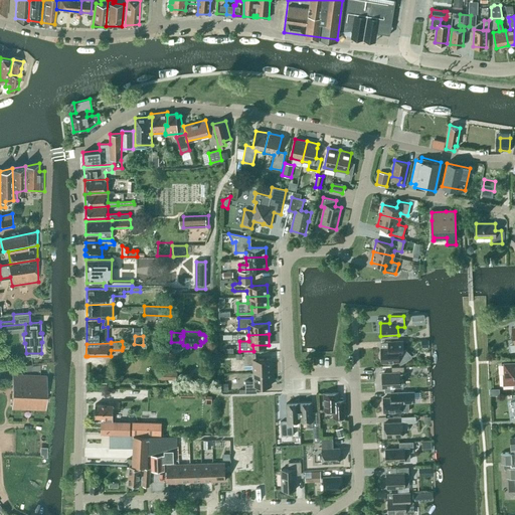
[(403,342),(390,342),(391,349),(381,349),(381,362),(398,361),(400,364),(411,357),(411,354),(404,348),(403,350),(403,342)]
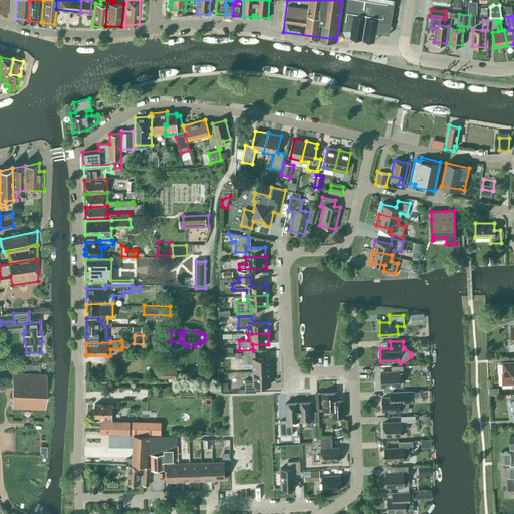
[(255,351),(244,352),(244,364),(253,364),(253,372),(269,371),(269,358),(255,358),(255,351)]
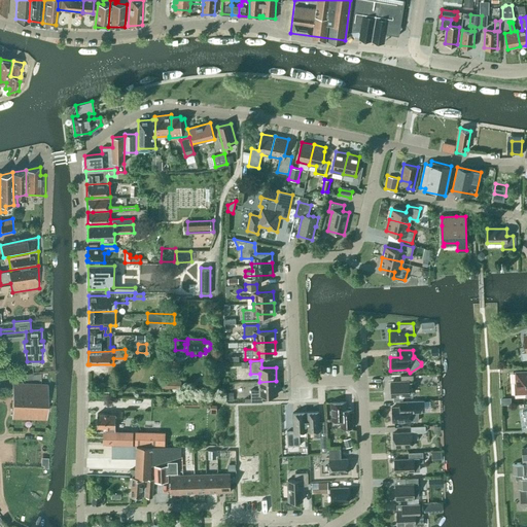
[(516,393),(526,393),(526,391),(526,372),(517,373),(517,383),(515,384),(516,393)]
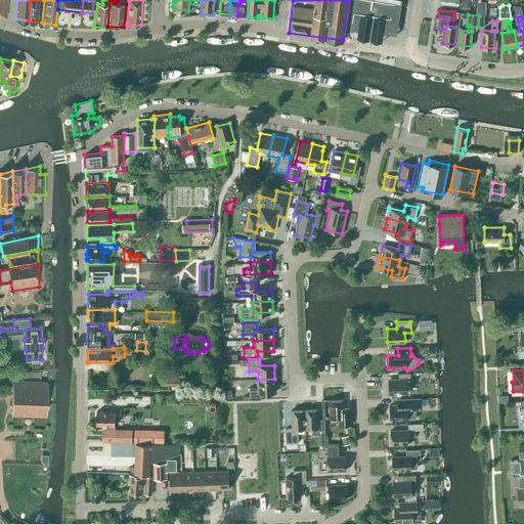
[(399,375),(399,381),(389,382),(389,395),(407,394),(406,386),(411,386),(410,375),(399,375)]
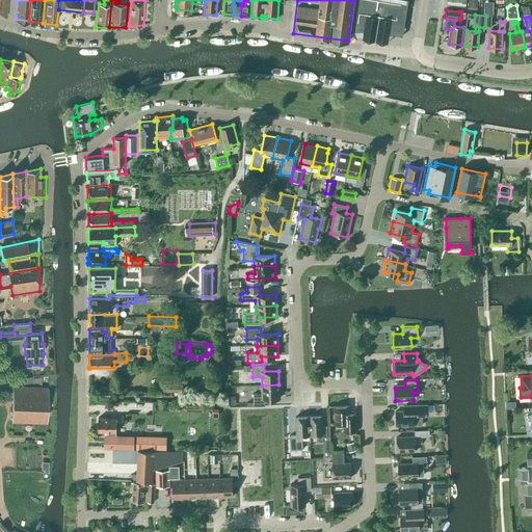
[(163,383),(163,392),(182,392),(182,383),(163,383)]
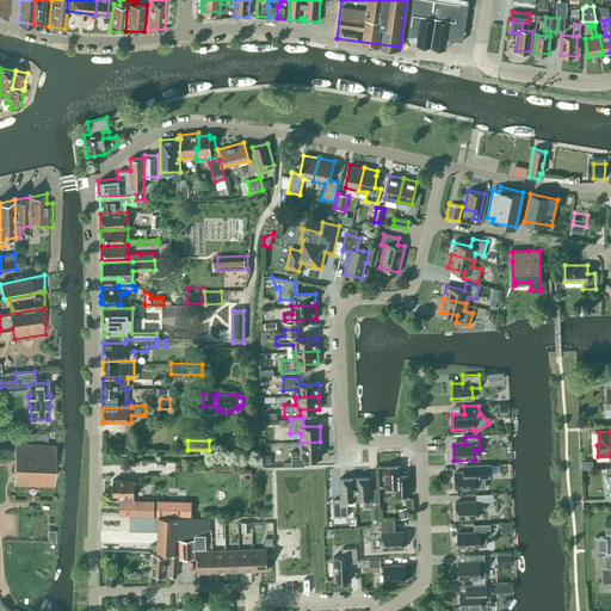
[(304,466),(304,458),(321,457),(320,442),(301,443),(302,451),(291,452),(291,467),(304,466)]
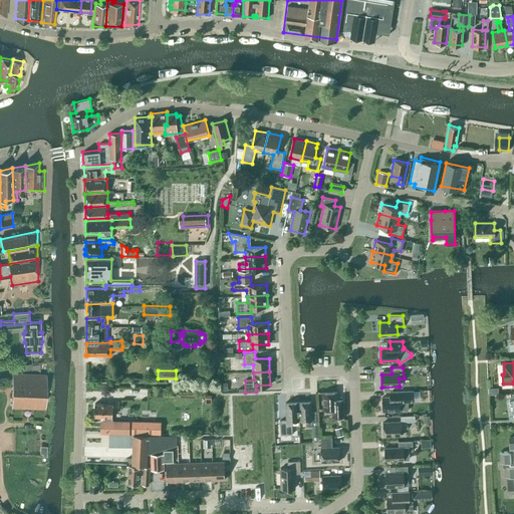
[(47,374),(13,372),(12,408),(46,409),(47,374)]
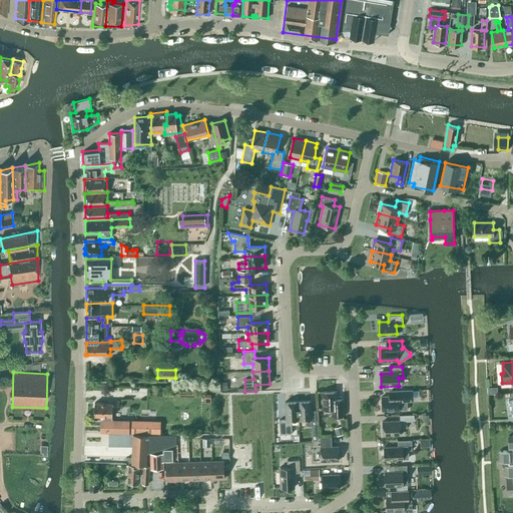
[(390,398),(382,398),(383,412),(400,411),(400,403),(400,401),(407,401),(407,396),(412,395),(412,389),(389,390),(390,398)]
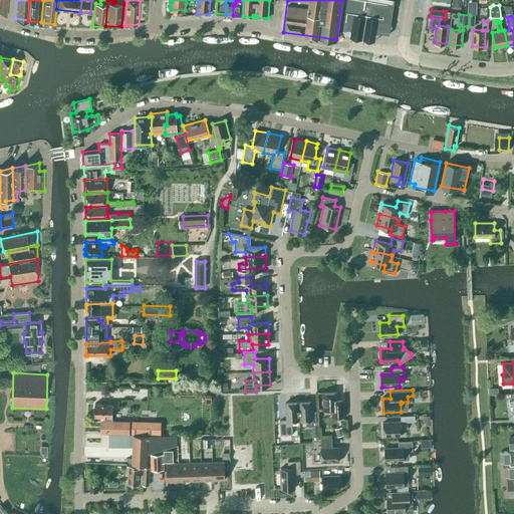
[(211,403),(212,396),(205,395),(205,392),(179,391),(179,396),(205,397),(205,403),(211,403)]
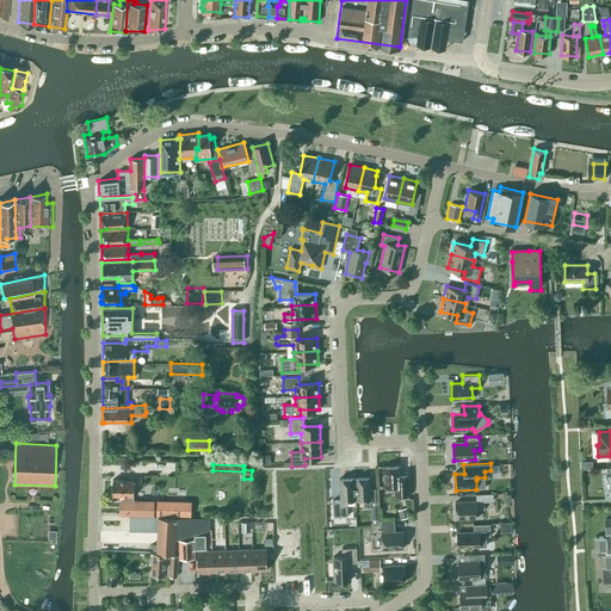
[(401,495),(402,495),(409,495),(408,481),(401,481),(401,466),(384,466),(384,487),(394,487),(395,495),(401,495)]
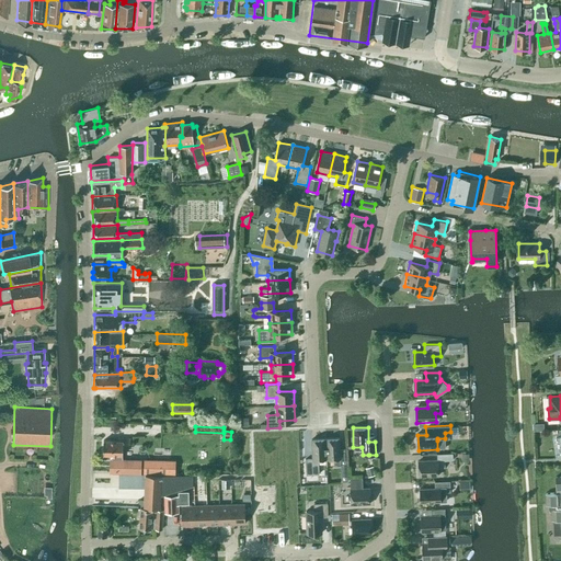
[(123,458),(123,455),(124,446),(130,446),(130,438),(116,438),(116,441),(104,441),(103,455),(112,455),(112,458),(110,458),(110,472),(141,473),(141,459),(123,458)]
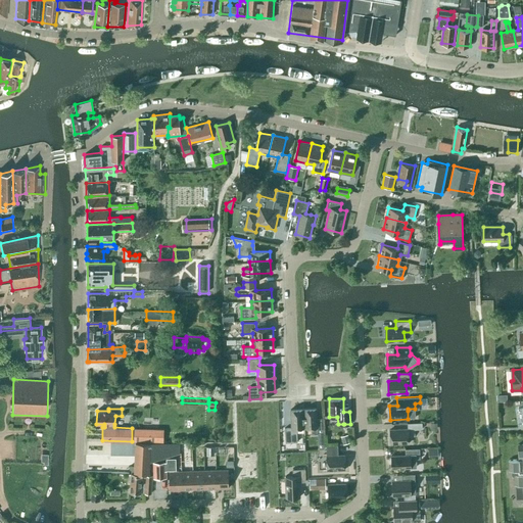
[(304,428),(303,409),(290,410),(291,428),(285,428),(286,442),(297,441),(297,428),(304,428)]
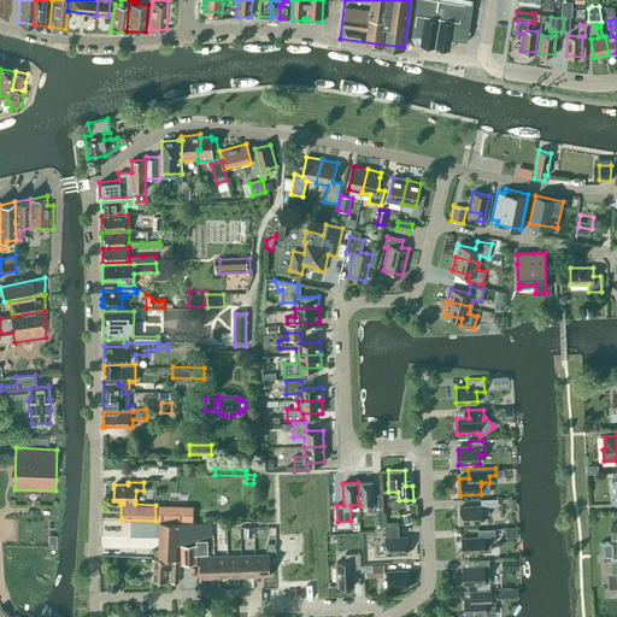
[(368,511),(375,511),(375,503),(374,493),(374,482),(358,482),(359,505),(368,504),(368,511)]
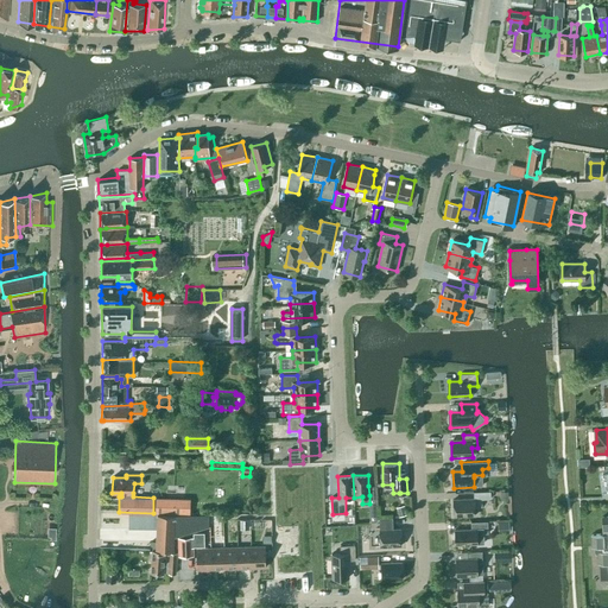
[(475,517),(475,506),(482,506),(482,500),(491,500),(491,492),(474,493),(474,500),(454,500),(455,517),(475,517)]
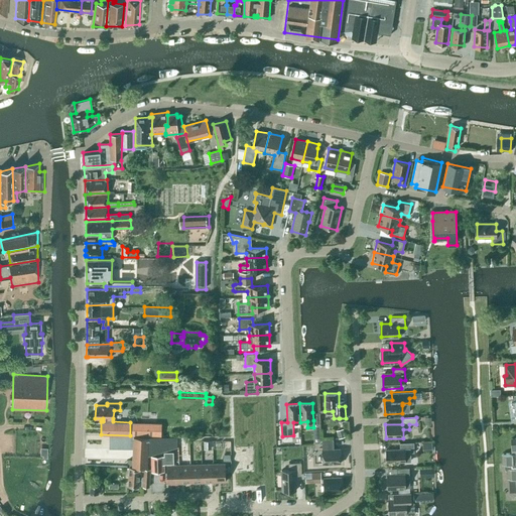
[(159,431),(159,424),(154,424),(154,422),(134,422),(134,434),(154,434),(154,431),(159,431)]
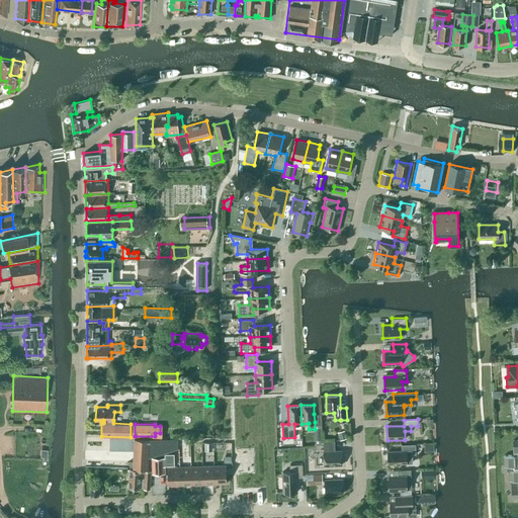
[(345,430),(337,432),(340,439),(347,437),(345,430)]
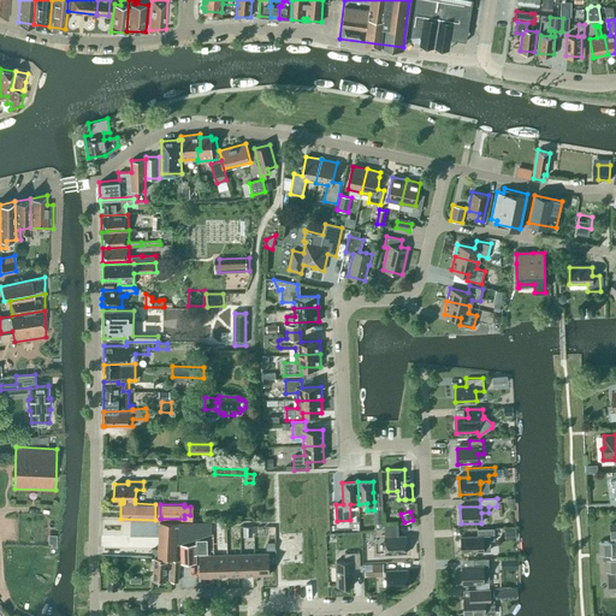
[(154,557),(167,558),(176,558),(176,544),(212,534),(212,522),(131,521),(131,535),(159,535),(159,550),(153,549),(153,556),(154,557)]
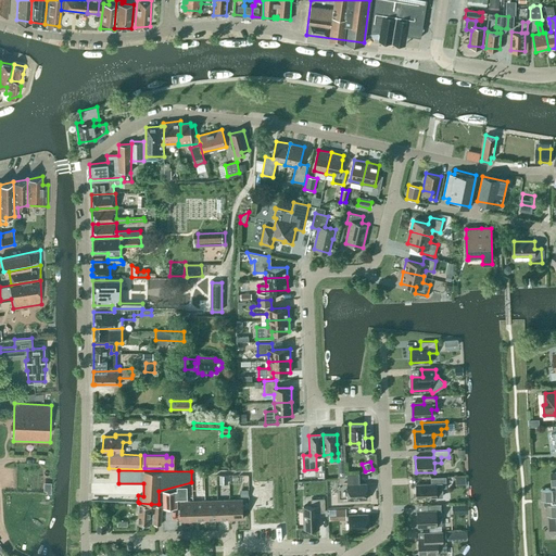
[(552,489),(541,489),(542,501),(545,500),(545,504),(547,504),(547,516),(550,516),(550,529),(555,528),(555,472),(551,472),(552,489)]
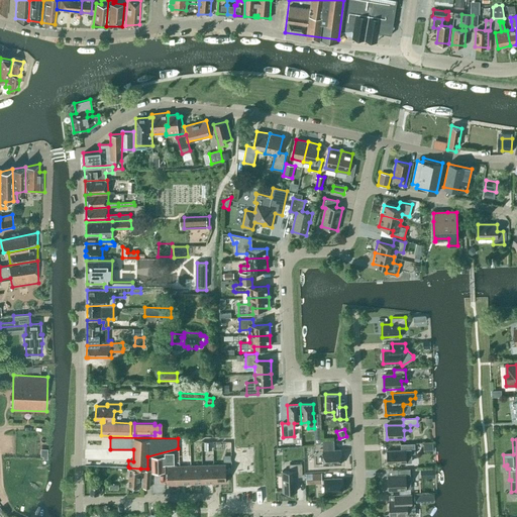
[(323,440),(324,464),(341,463),(341,449),(333,450),(333,446),(334,446),(334,440),(323,440)]
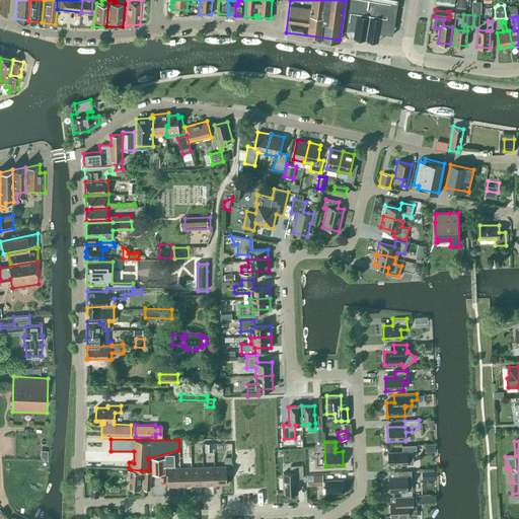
[(402,447),(402,453),(388,453),(389,465),(408,465),(408,457),(417,456),(417,446),(402,447)]
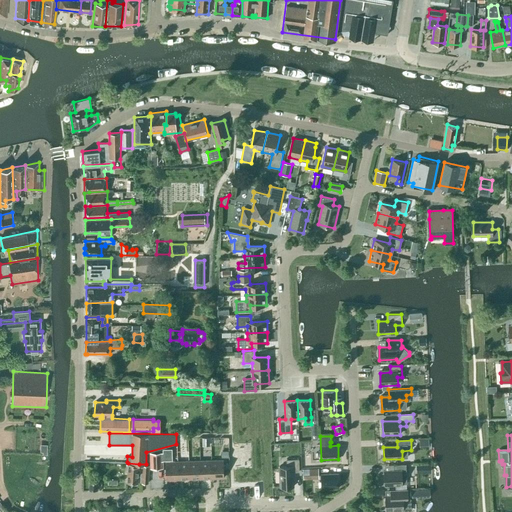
[(172,448),(163,449),(163,452),(163,460),(173,460),(172,448)]
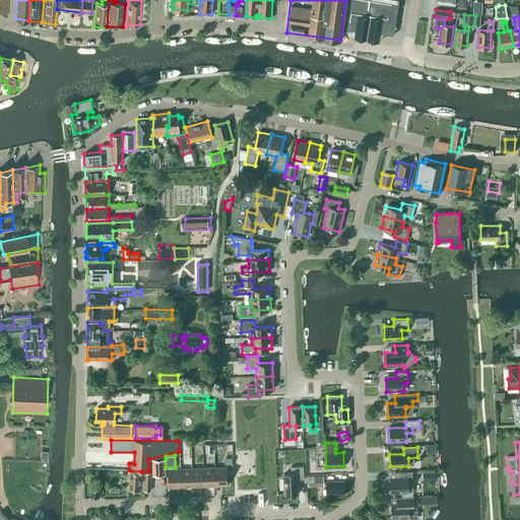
[(166,459),(152,459),(152,476),(167,475),(166,467),(166,459)]
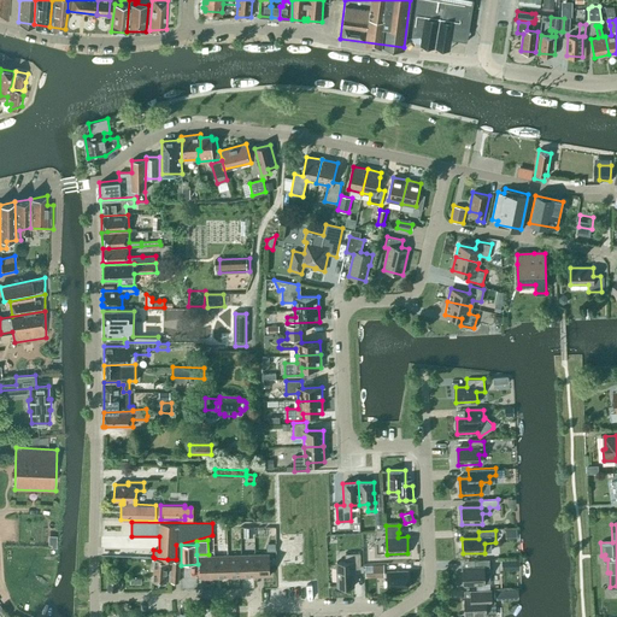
[(346,554),(346,562),(336,562),(338,587),(354,586),(353,569),(360,569),(360,553),(346,554)]
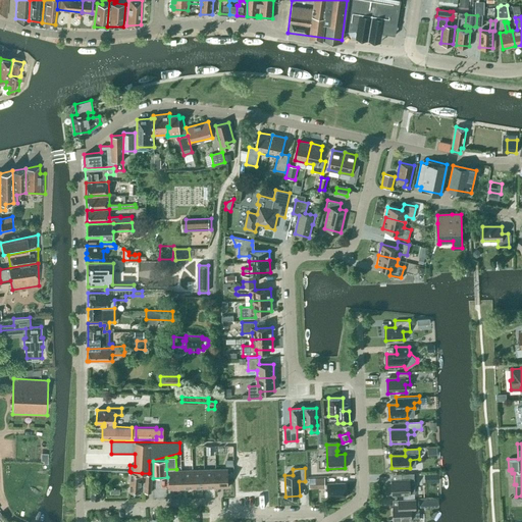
[(204,470),(205,487),(216,487),(216,469),(204,470)]
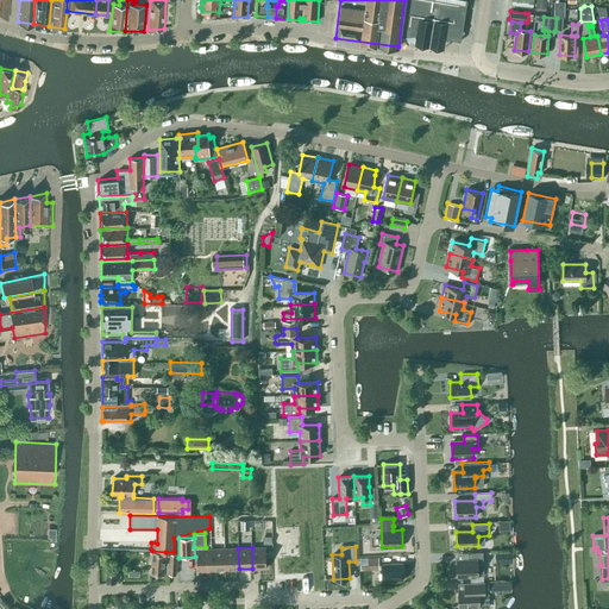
[(252,547),(252,569),(267,567),(265,547),(252,547)]
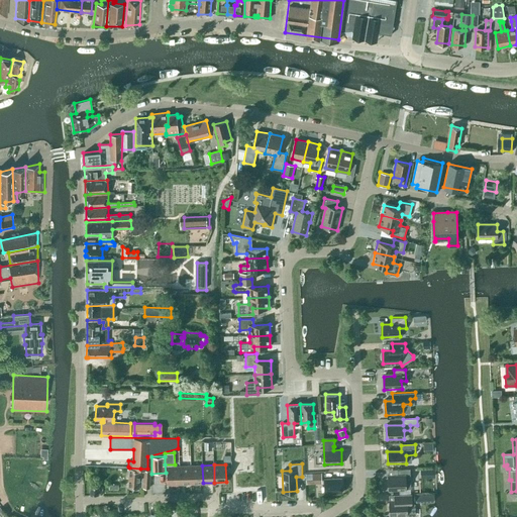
[(179,467),(180,484),(191,484),(191,466),(179,467)]
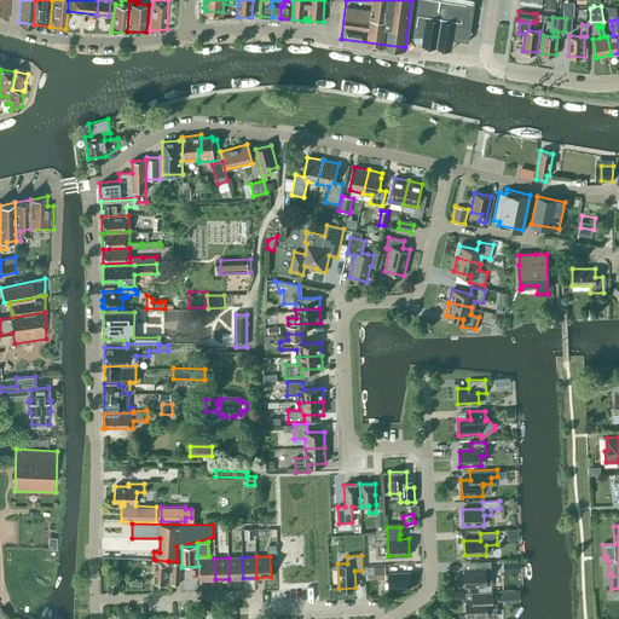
[(229,557),(229,579),(243,578),(242,557),(229,557)]
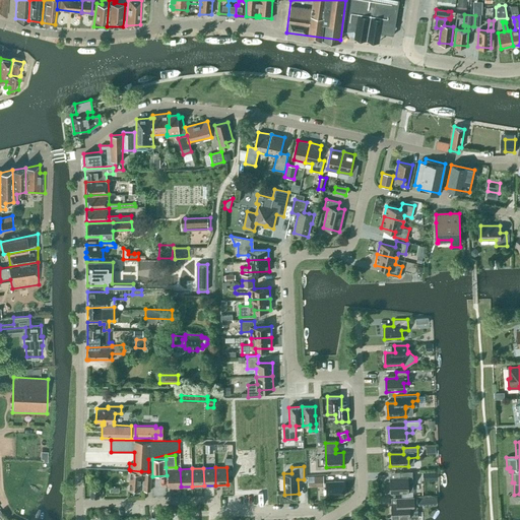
[(180,469),(169,469),(169,486),(181,486),(180,469)]
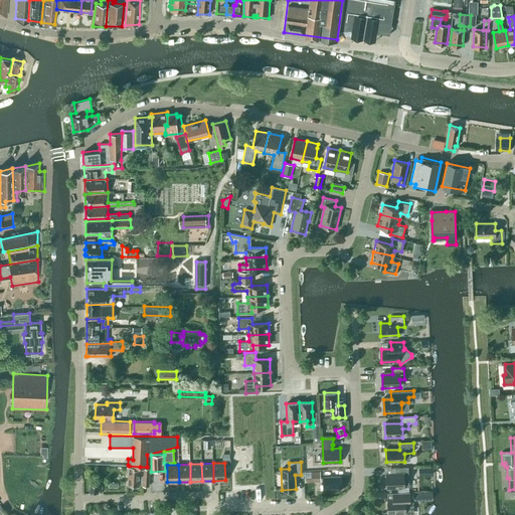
[(140,468),(140,467),(129,466),(128,485),(139,485),(143,485),(143,486),(149,486),(150,469),(140,468)]
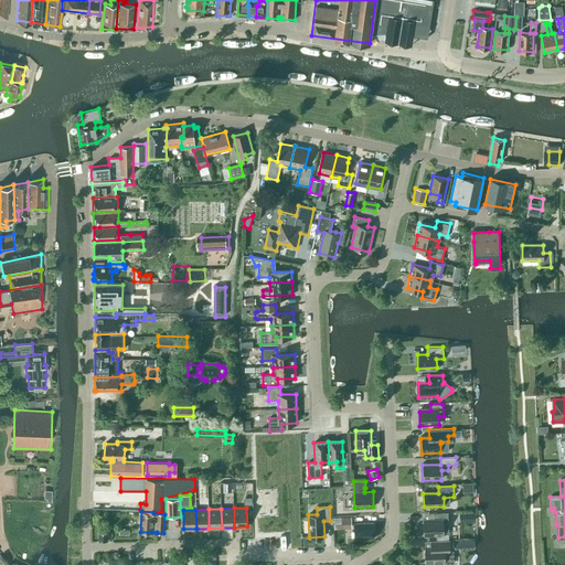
[(435,514),(435,521),(424,521),(425,535),(444,534),(444,525),(449,524),(448,513),(435,514)]
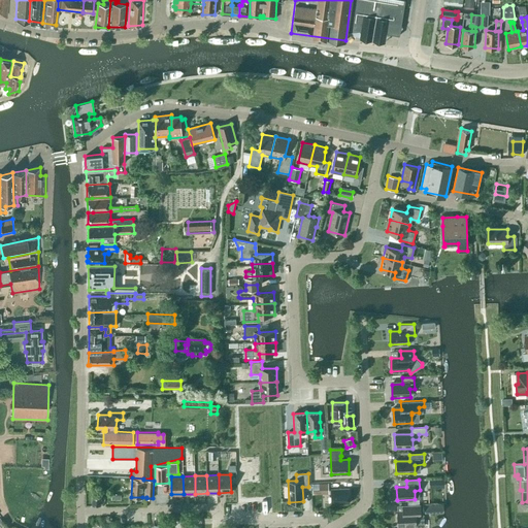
[(312,494),(329,493),(328,483),(312,484),(312,494)]
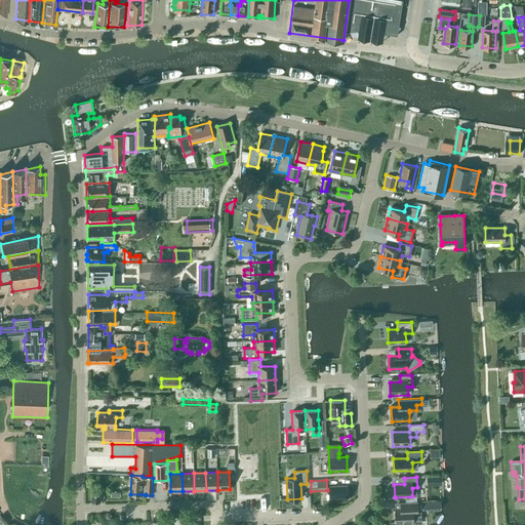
[(329,486),(330,500),(348,499),(348,485),(329,486)]
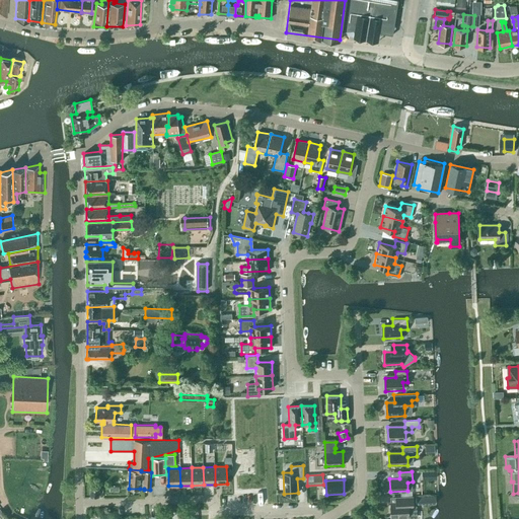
[(413,496),(400,497),(401,503),(390,504),(391,516),(408,516),(408,518),(417,517),(417,505),(414,506),(413,496)]
